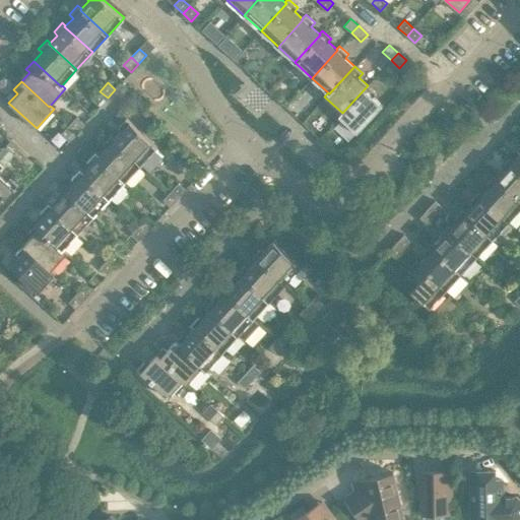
[(342,113),(341,112),(338,116),(356,133),(382,105),(373,96),(376,92),(368,85),(342,113)]
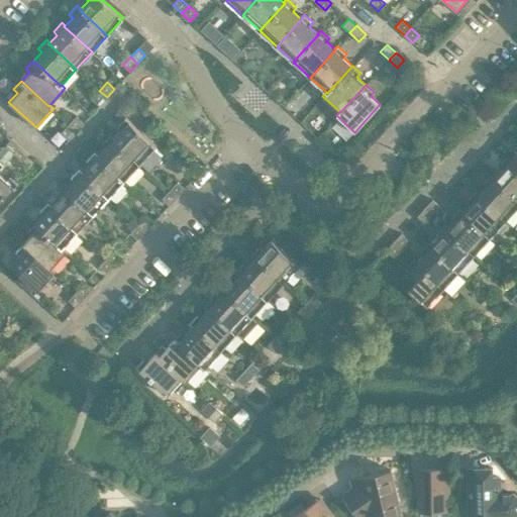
[(107,97),(99,91),(92,99),(99,106),(107,97)]
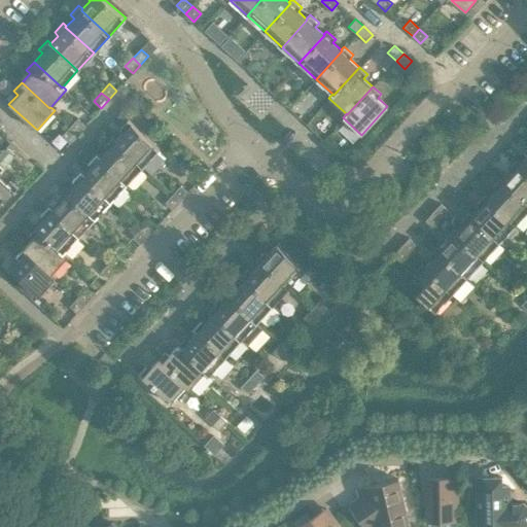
[(77,118),(71,126),(78,133),(85,126),(77,118)]
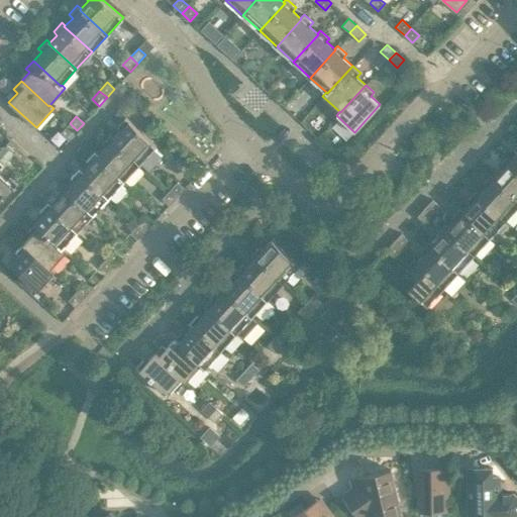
[(120,130),(113,137),(112,138),(140,164),(156,146),(125,118),(117,126),(120,130)]
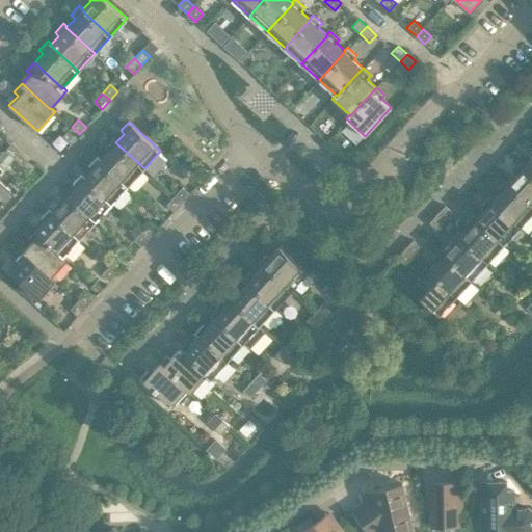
[(79,134),(72,127),(62,137),(70,143),(79,134)]
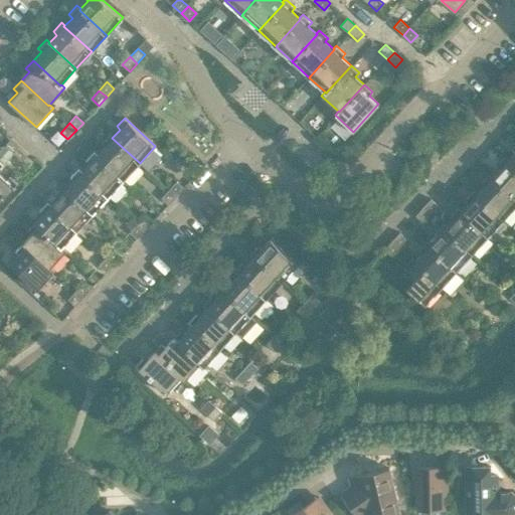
[(105,146),(98,154),(97,155),(124,180),(140,163),(112,138),(113,137),(110,134),(102,143),(105,146)]
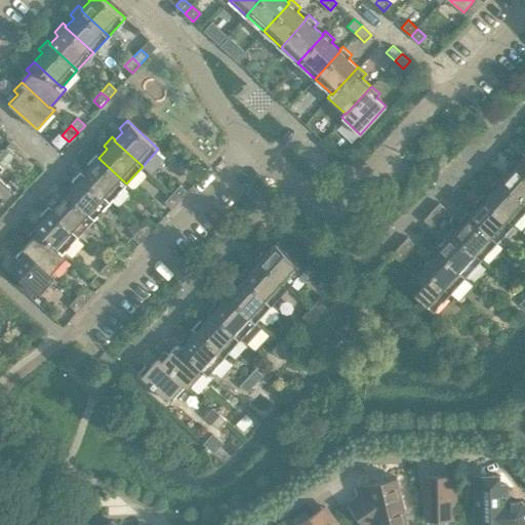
[(12,140),(5,148),(14,157),(22,150),(12,140)]
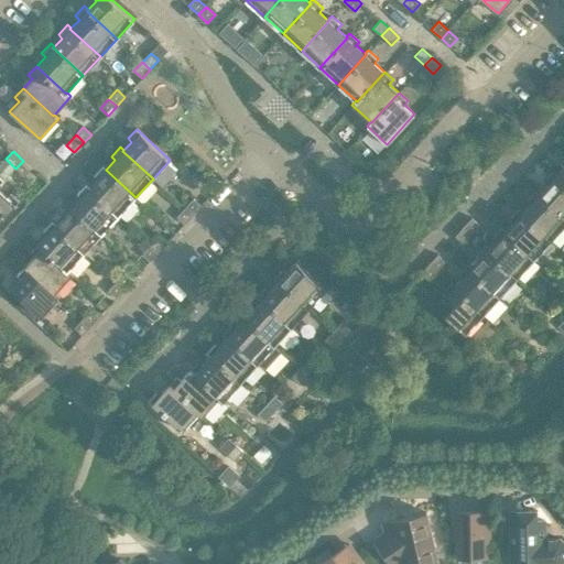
[(23,161),(15,169),(24,176),(31,167),(23,161)]
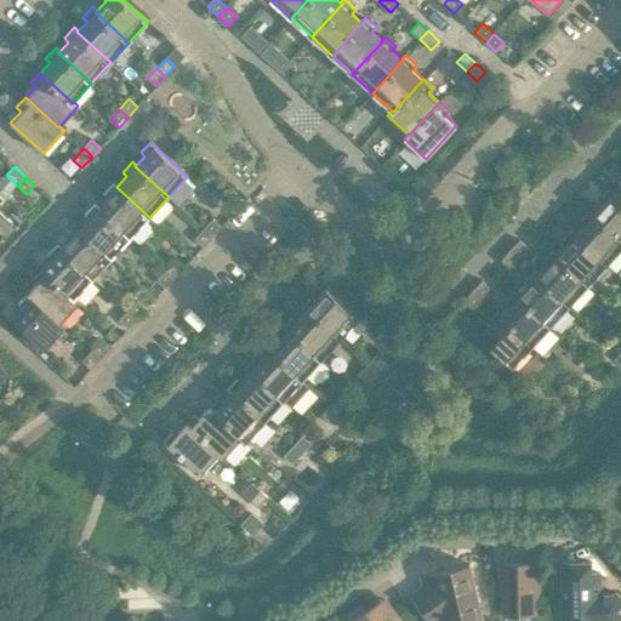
[(108,197),(100,206),(98,208),(131,238),(149,217),(117,187),(118,186),(113,182),(103,193),(108,197)]
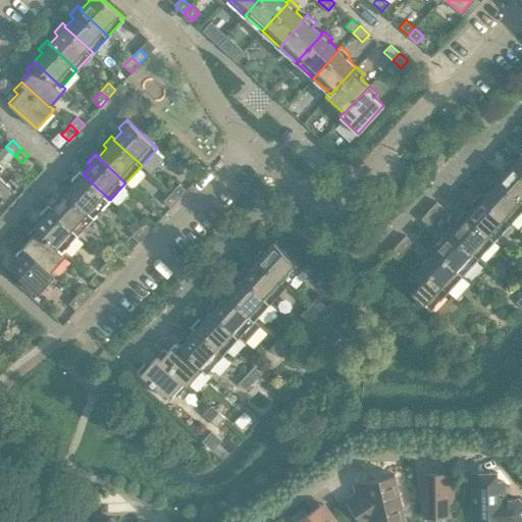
[(507,170),(500,178),(499,179),(521,201),(521,169),(514,162),(515,161),(512,158),(503,167),(507,170)]
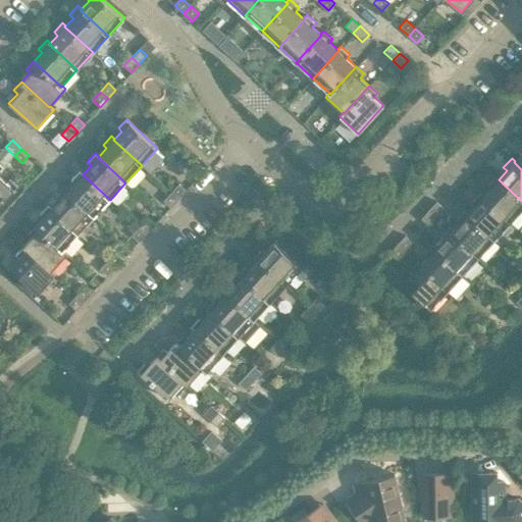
[(74,183),(67,191),(66,192),(95,216),(110,200),(83,174),(84,173),(80,169),(71,179),(74,183)]
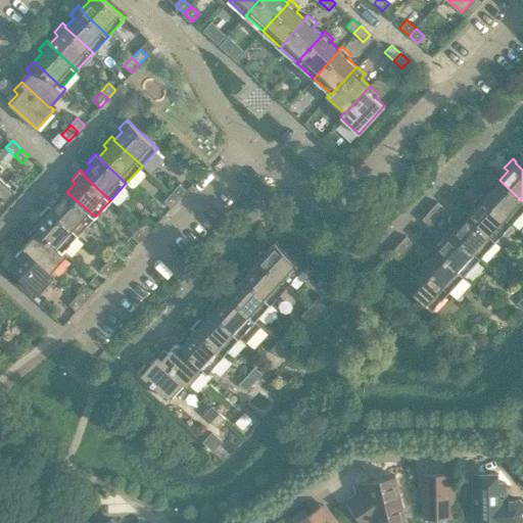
[(491,188),(484,196),(483,196),(511,223),(522,209),(522,201),(500,180),(501,179),(496,175),(488,185),(491,188)]
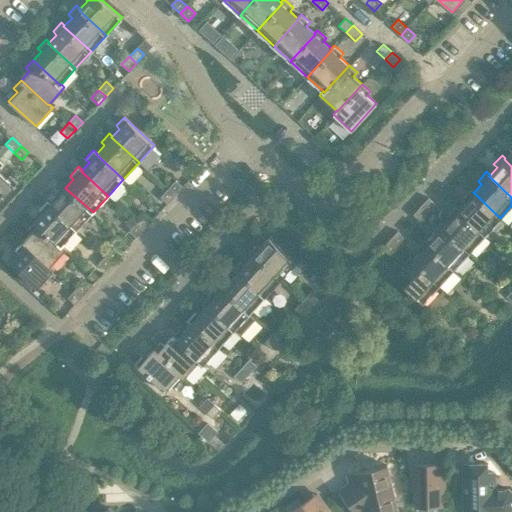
[(6,178),(0,172),(0,201),(18,182),(9,174),(6,178)]
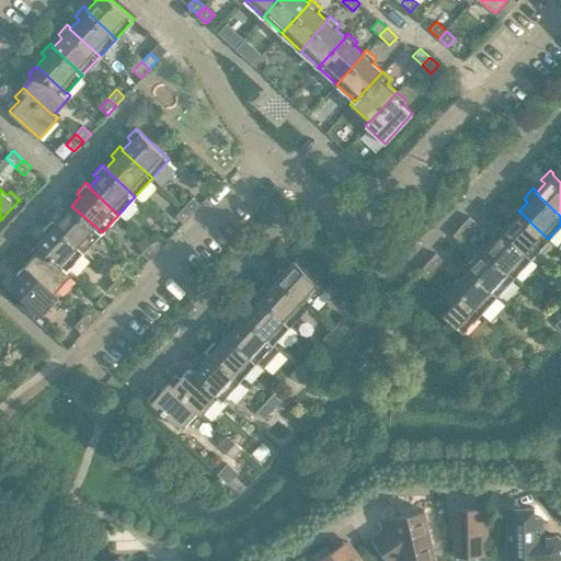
[(192,197),(183,207),(192,214),(201,205),(192,197)]
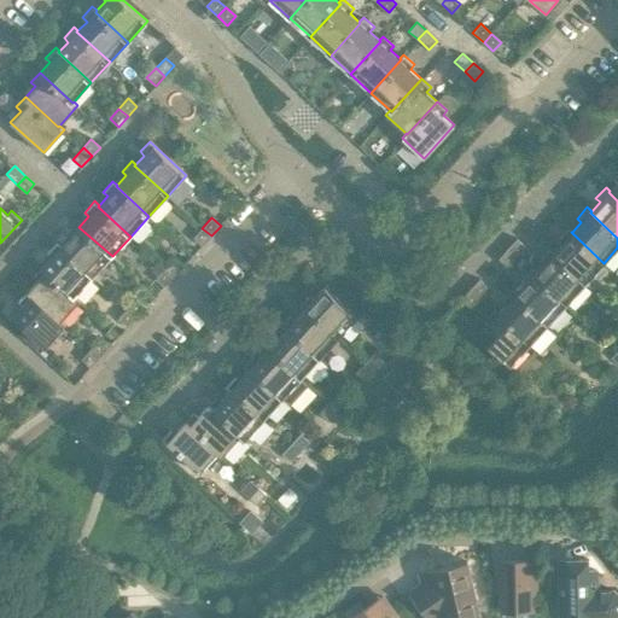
[(70,237),(62,245),(60,246),(93,277),(112,256),(79,227),(80,226),(76,221),(65,232),(70,237)]
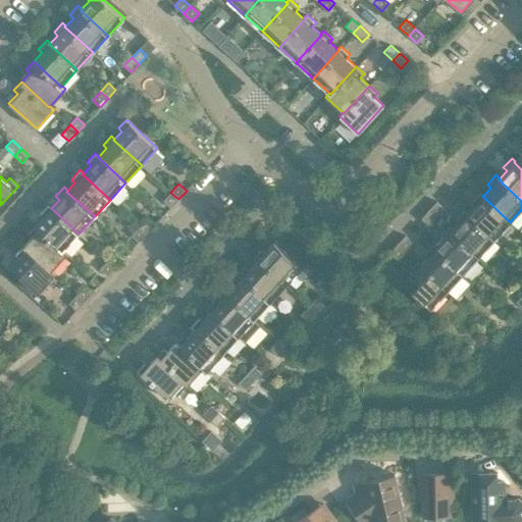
[(475,205),(468,212),(467,213),(494,240),(510,222),(482,196),(483,196),(480,192),(471,201),(475,205)]
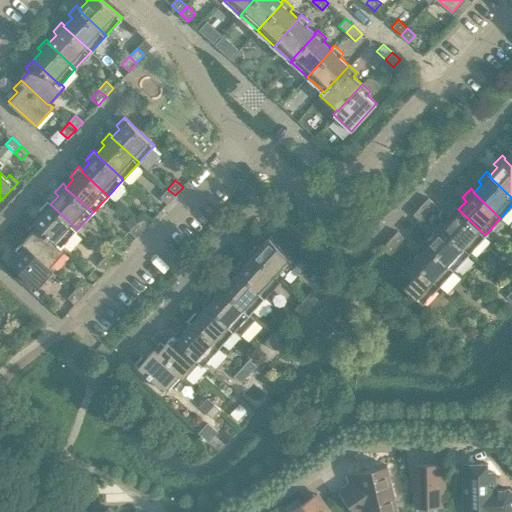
[(175,195),(167,189),(160,197),(167,204),(175,195)]
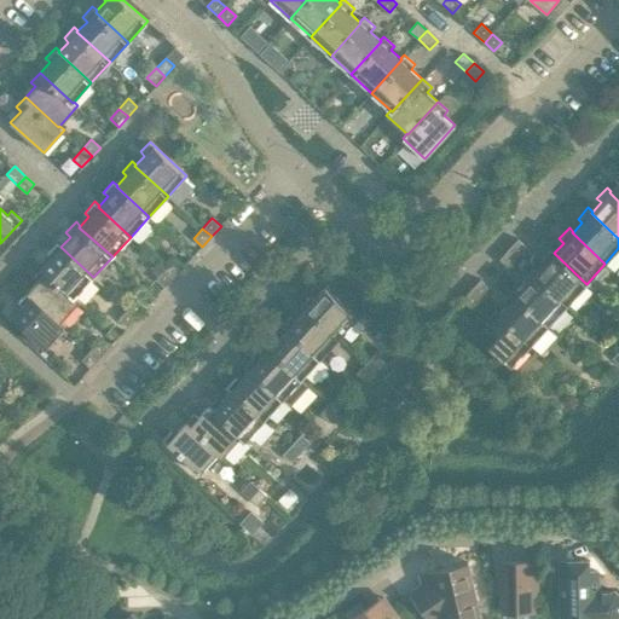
[(518,238),(509,248),(519,255),(526,247),(518,238)]
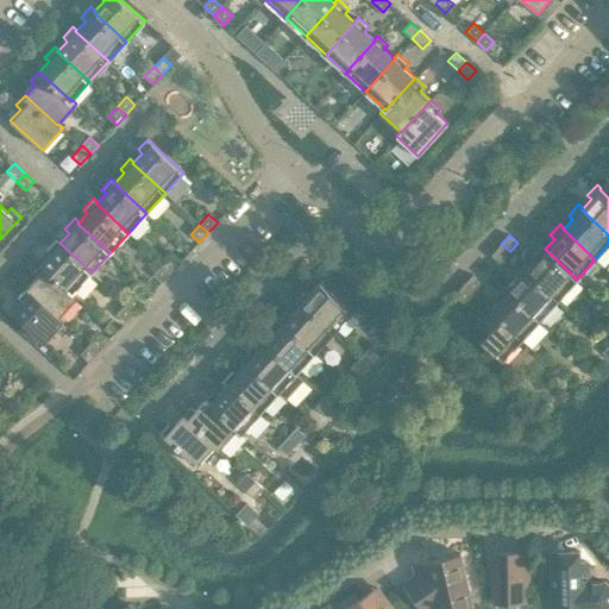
[(51,253),(41,263),(74,293),(75,292),(92,272),(60,243),(61,242),(56,238),(46,249),(51,253)]
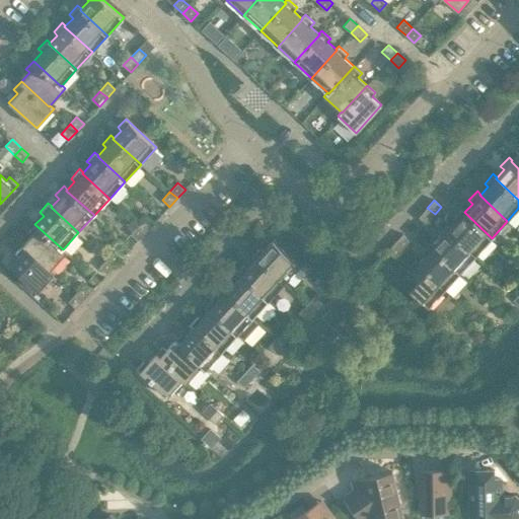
[(435,214),(427,208),(419,217),(426,224),(435,214)]
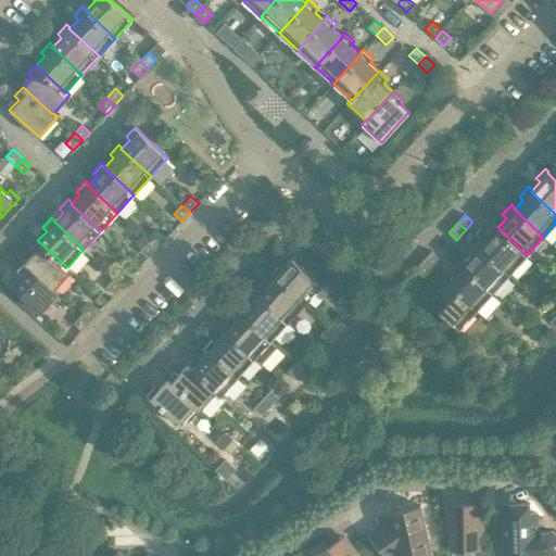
[(489,237),(481,244),(480,245),(510,273),(527,255),(497,227),(498,226),(494,223),(485,232),(489,237)]
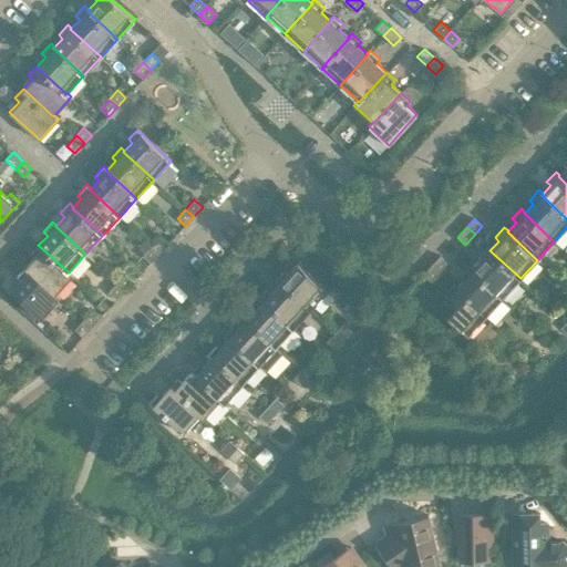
[(160,237),(152,246),(160,254),(168,245),(160,237)]
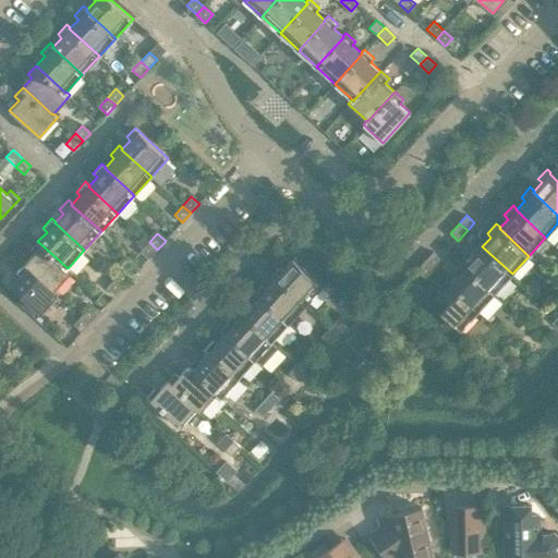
[(34,254),(25,263),(55,290),(56,289),(72,270),(69,267),(68,268),(37,241),(29,250),(34,254)]
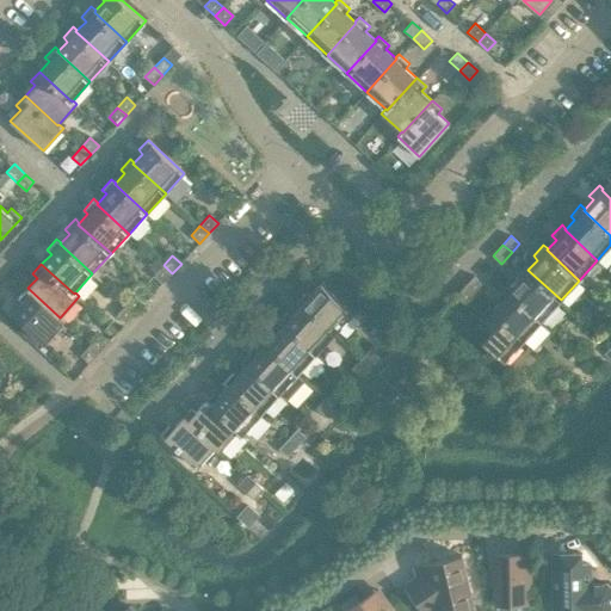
[(172,273),(164,265),(154,276),(162,283),(172,273)]
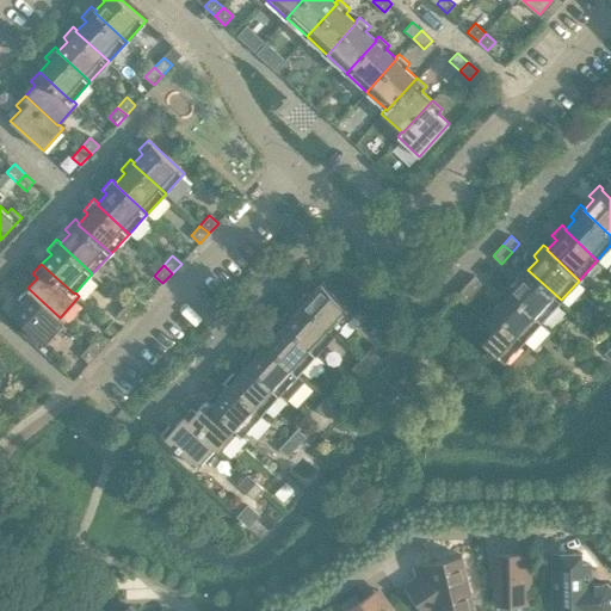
[(519,279),(511,289),(510,290),(542,320),(561,300),(528,270),(529,269),(525,265),(516,276),(519,279)]
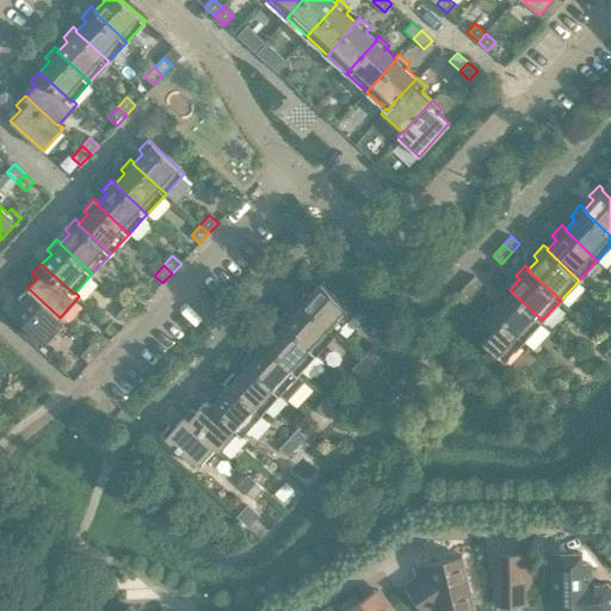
[(474,276),(466,284),(475,292),(482,283),(474,276)]
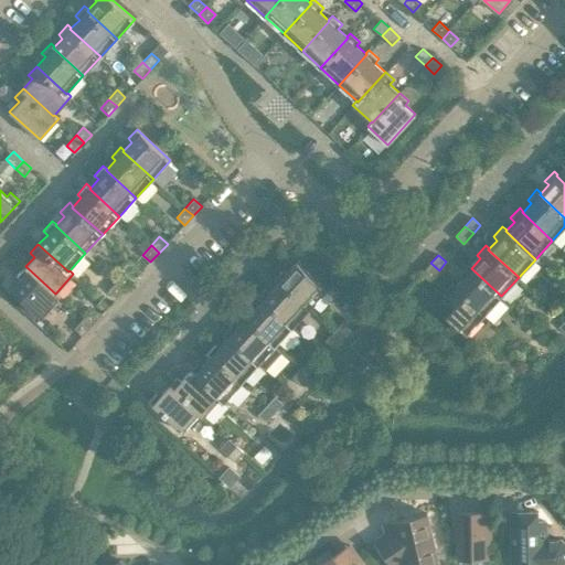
[(275,279),(278,283),(279,281),(310,309),(327,289),(297,262),(288,273),(284,268),(275,279)]
